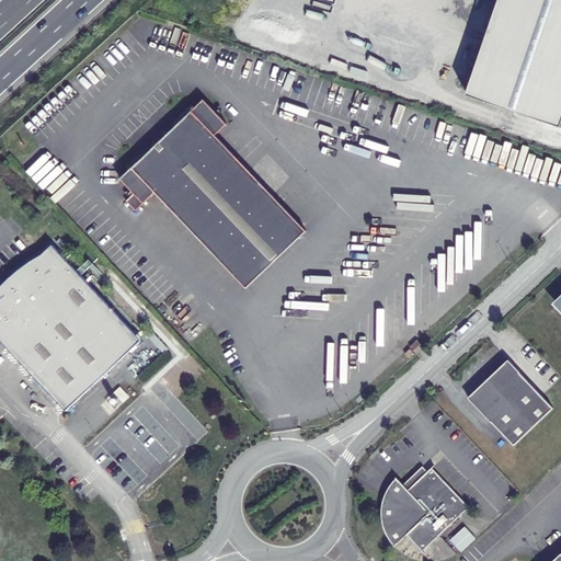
[(560,0),(497,0),(466,91),(560,125),(560,0)]
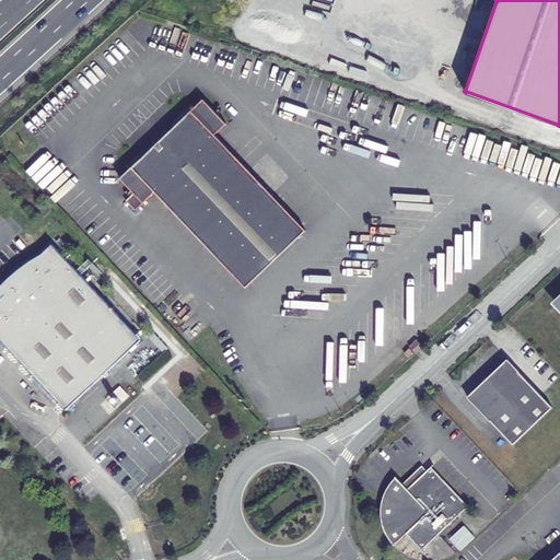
[(120,179),(143,203),(155,193),(246,288),(306,231),(214,135),(226,124),(203,100),(120,179)]
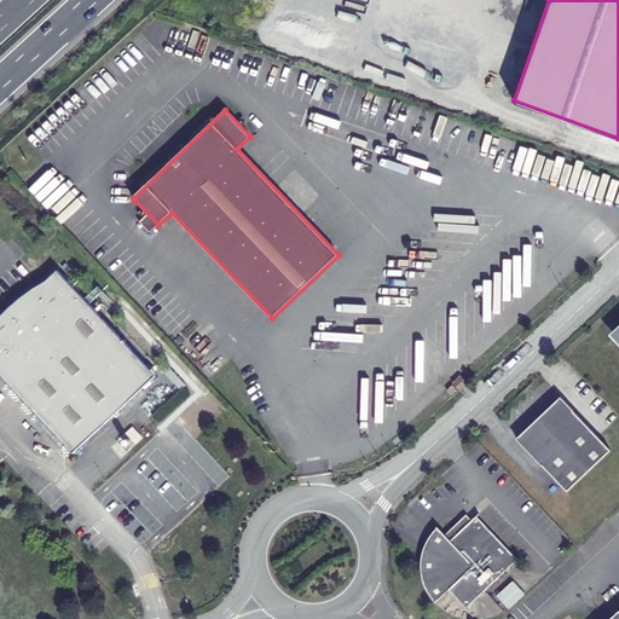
[(58,270),(46,281),(40,272),(28,282),(16,291),(6,302),(0,308),(0,318),(3,322),(0,324),(0,375),(73,453),(156,376),(58,270)]
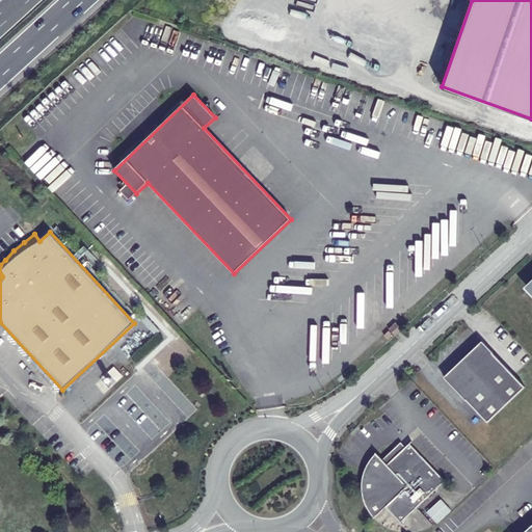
[(396,337),(403,330),(396,323),(390,329),(396,337)]
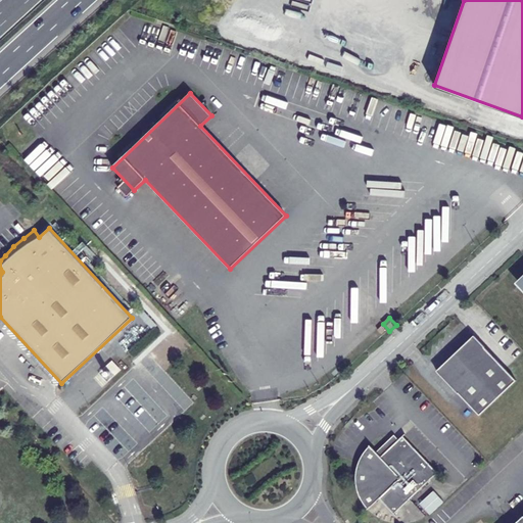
[(474,336),(437,371),(459,394),(459,393),(480,416),(516,381),(485,348),(485,347),(474,336)]
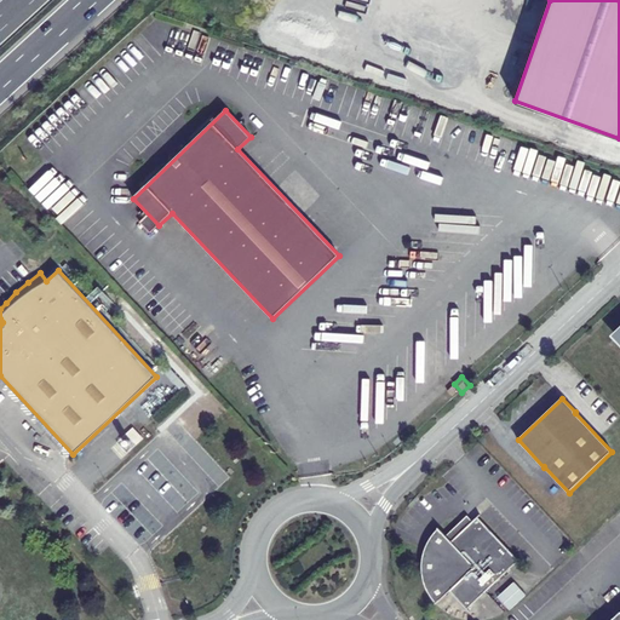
[(437,601),(448,592),(465,610),(517,562),(476,518),(449,544),(440,534),(438,535),(435,539),(431,543),(428,547),(425,552),(424,557),(423,563),(423,568),(423,573),(424,579),(425,584),(428,589),(430,593),(434,597),(437,601)]
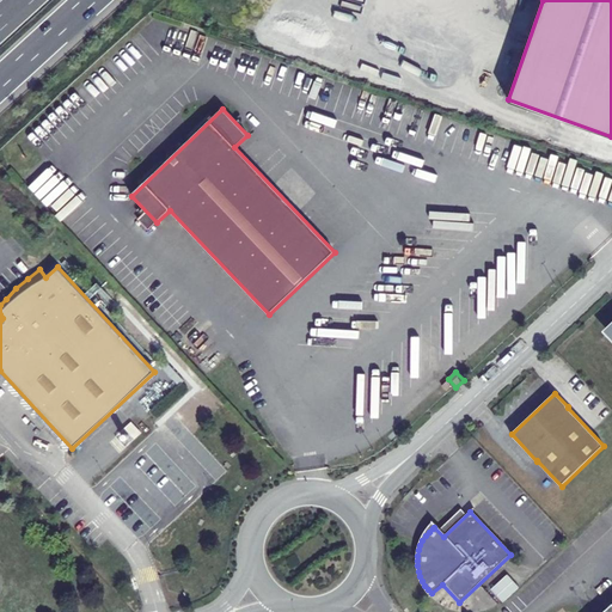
[(490,589),(502,603),(519,588),(507,574),(490,589)]
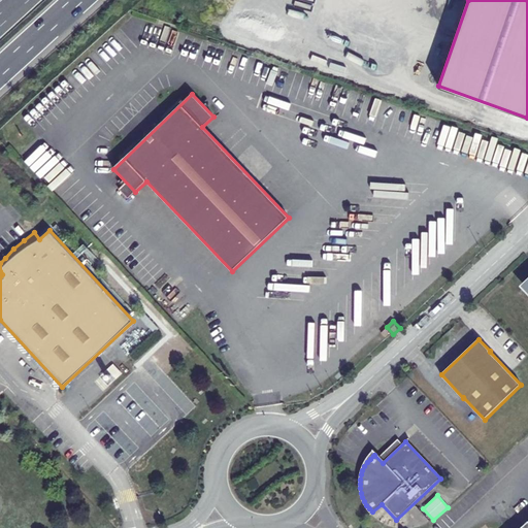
All buildings are outlined.
